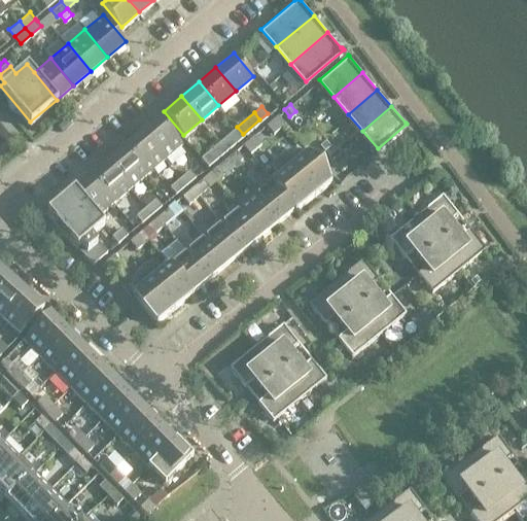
[(278,112),(268,122),(274,128),(284,119),(278,112)]
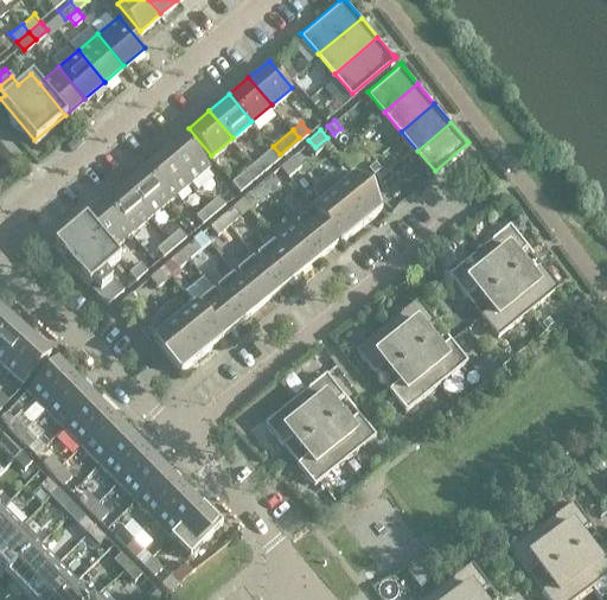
[(163,150),(189,180),(210,164),(183,132),(163,150)]
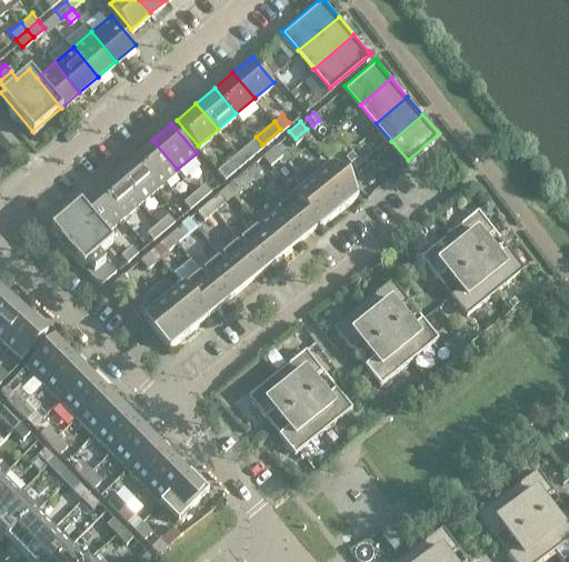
[(262,144),(256,137),(238,152),(243,160),(262,144)]
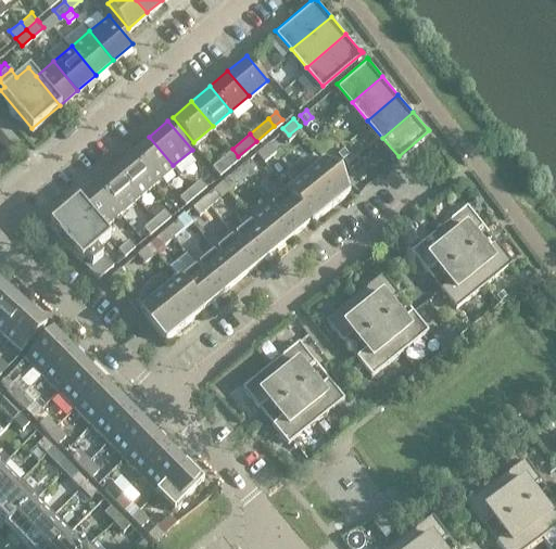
[(131,152),(155,180),(173,165),(149,137),(131,152)]
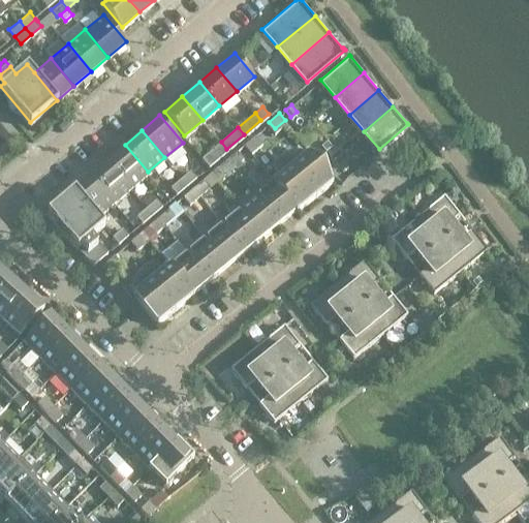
[(254,134),(245,143),(250,150),(260,141),(254,134)]
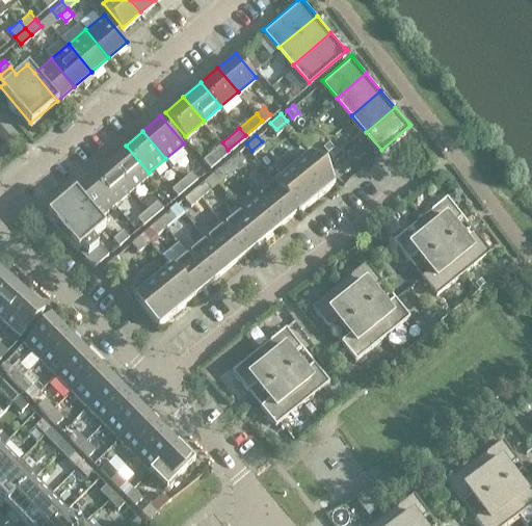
[(334,143),(328,137),(322,142),(327,149),(334,143)]
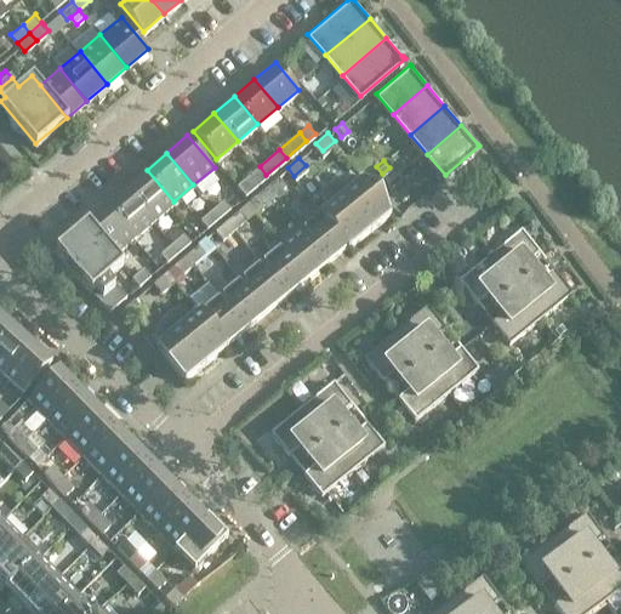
[(260,166),(238,185),(245,193),(266,175),(260,166)]
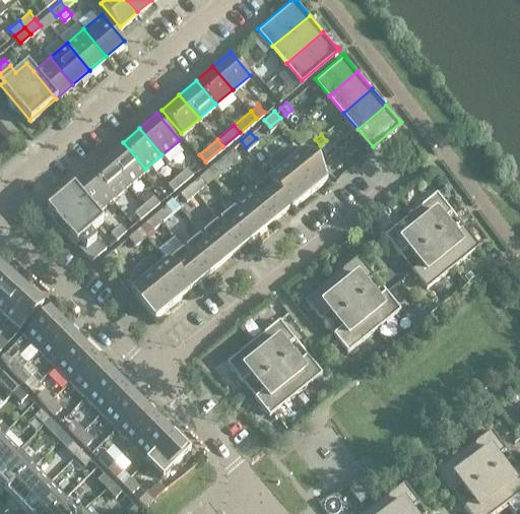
[(106,156),(128,183),(145,169),(123,142),(106,156)]
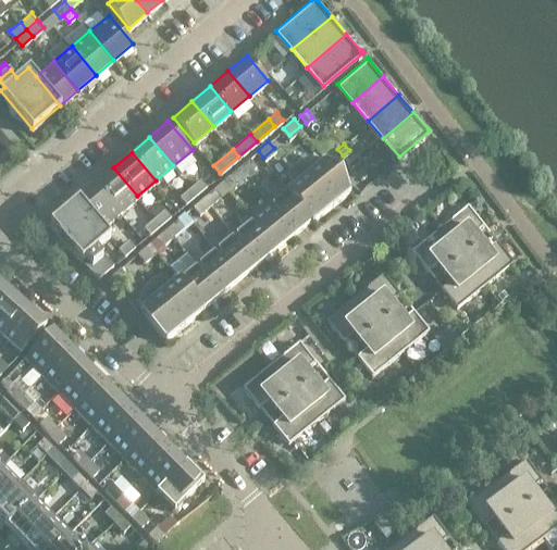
[(295,179),(287,186),(313,219),(350,188),(324,157),(320,160),(317,155),(313,155),(312,157),(309,157),(306,158),(302,159),(299,161),(298,162),(295,164),(293,166),(292,170),(289,173),(295,179)]
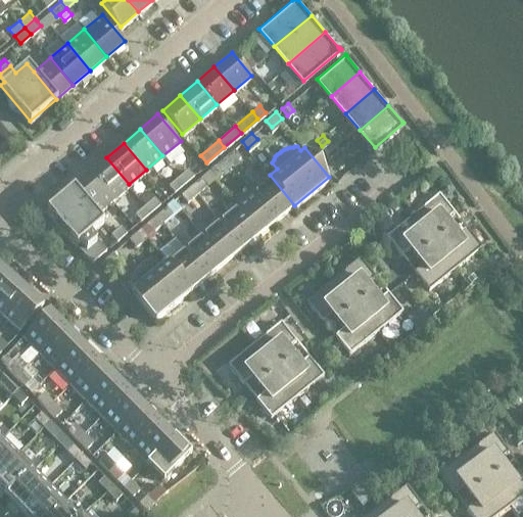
[(225,155),(230,162),(240,153),(234,147),(225,155)]
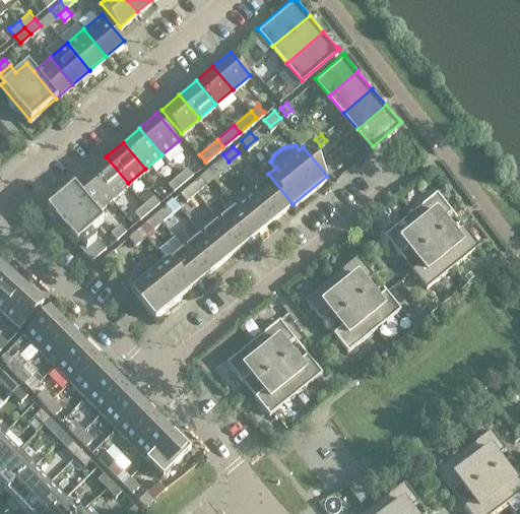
[(223,154),(213,163),(219,170),(229,162),(223,154)]
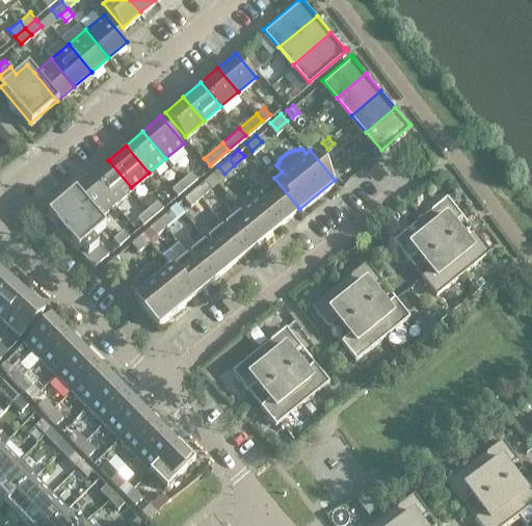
[(108,160),(91,175),(114,202),(131,187),(108,160)]
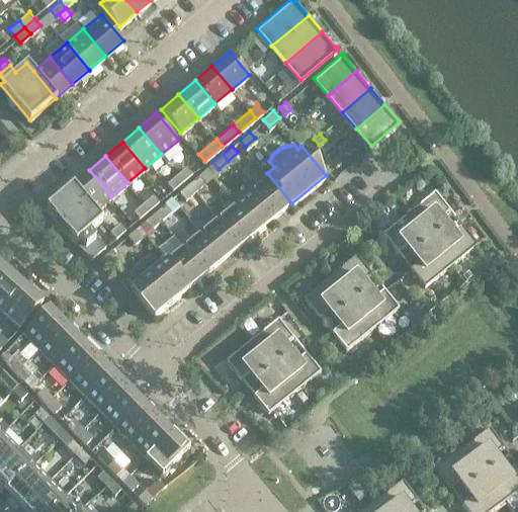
[(186,164),(176,172),(182,179),(192,171),(186,164)]
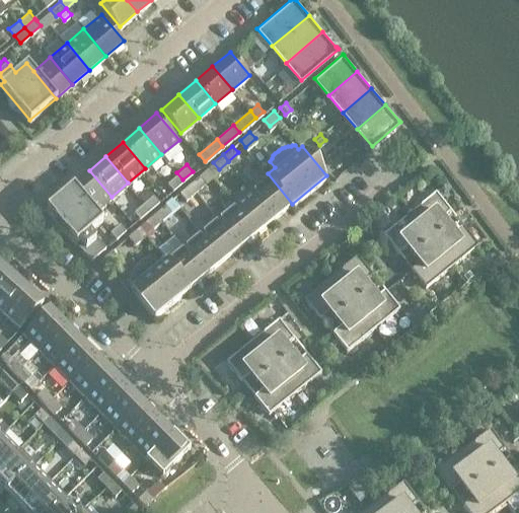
[(72,185),(94,211),(112,197),(89,170),(72,185)]
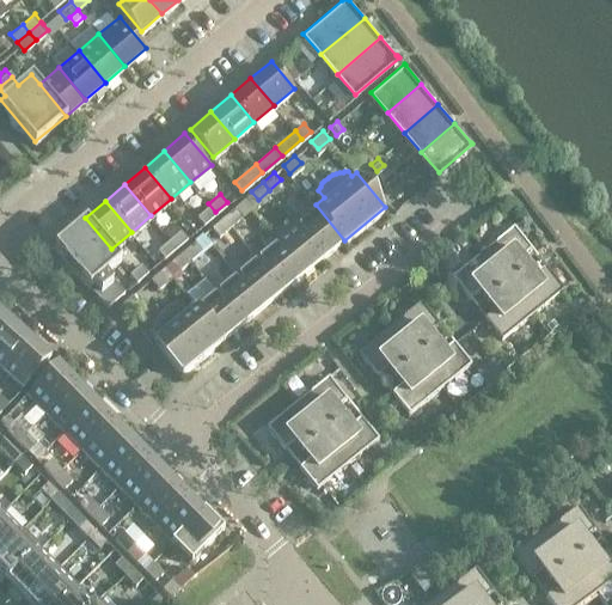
[(197,213),(204,221),(215,212),(208,203),(197,213)]
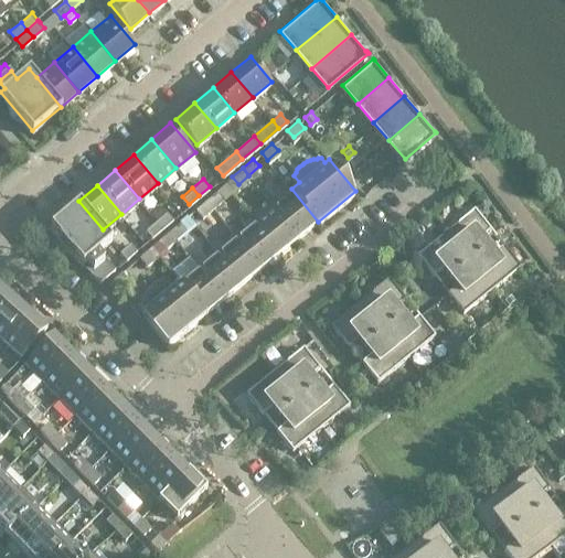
[(291,189),(273,204),(298,236),(316,222),(317,223),(318,222),(291,189)]
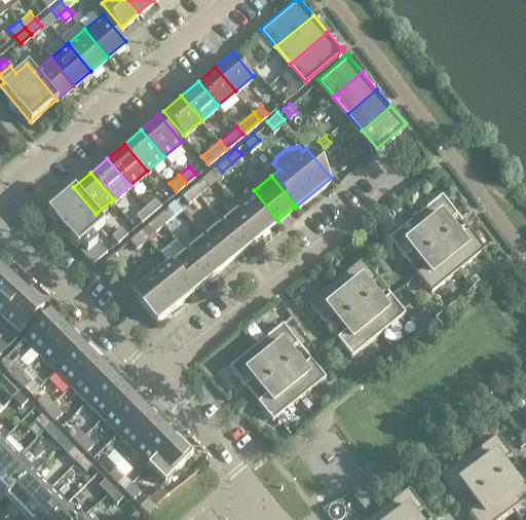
[(192,185),(197,191),(208,183),(201,177),(192,185)]
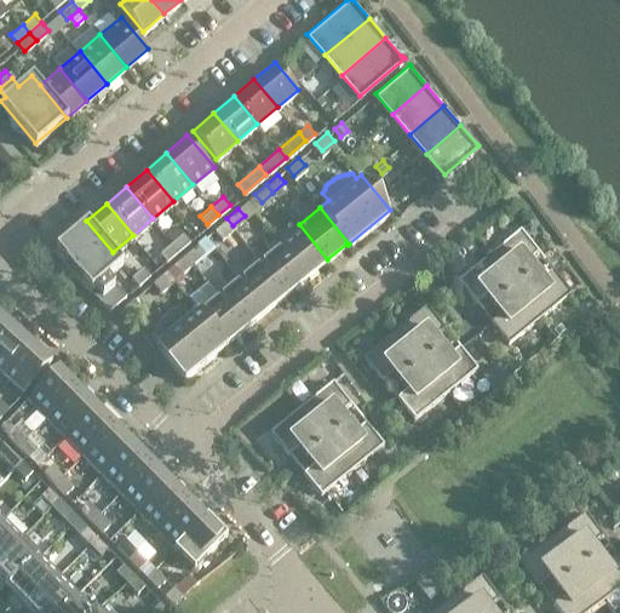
[(227,218),(214,228),(222,236),(233,225),(227,218)]
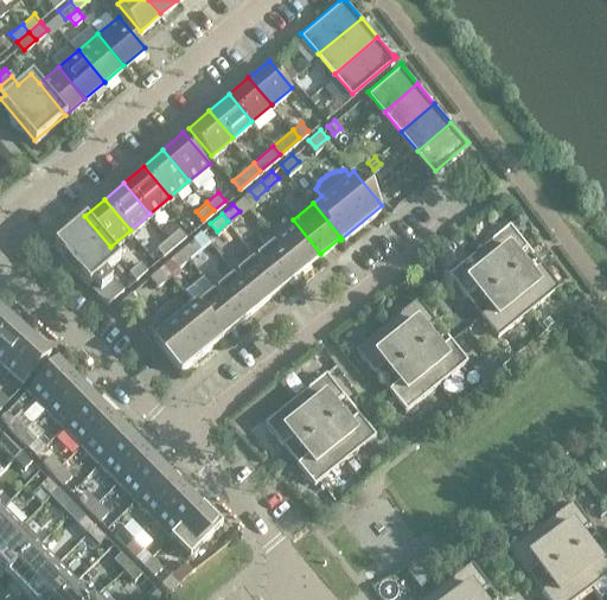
[(112,273),(107,267),(119,257),(110,247),(84,216),(55,241),(89,282),(94,279),(101,285),(112,273)]
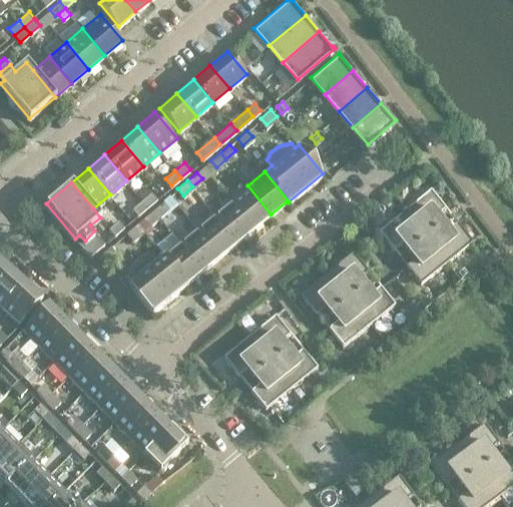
[(247,185),(230,199),(253,227),(271,214),(247,185)]
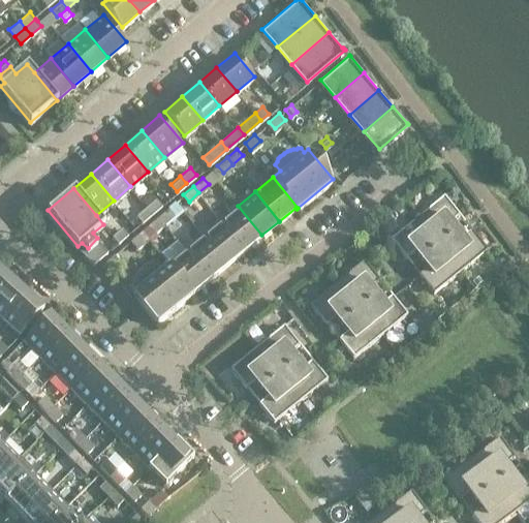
[(444,193),(417,215),(439,242),(457,227),(449,219),(459,212),(444,193)]
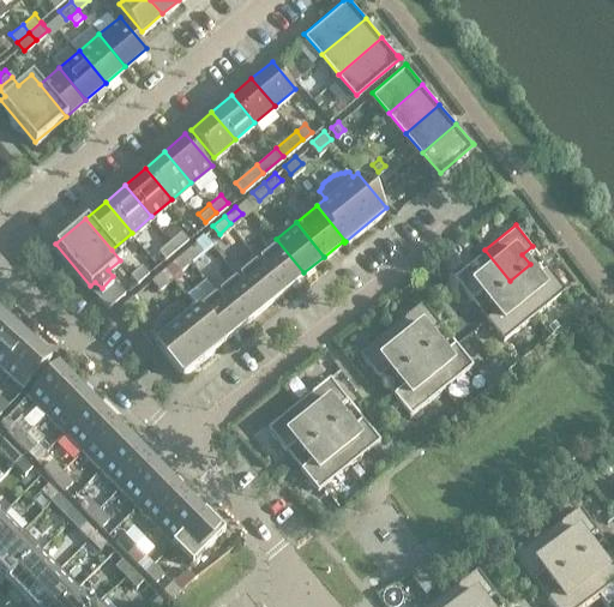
[(181,228),(169,238),(176,246),(188,236),(181,228)]
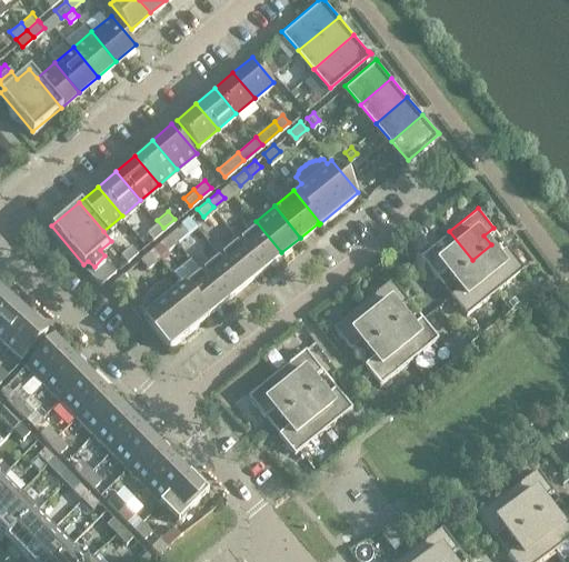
[(147,229),(153,237),(163,228),(157,220),(147,229)]
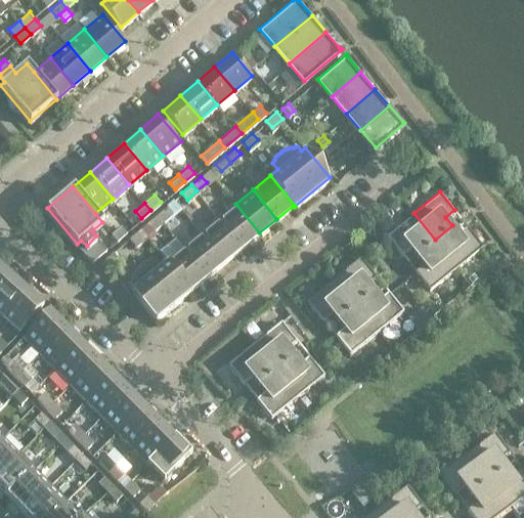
[(235,204),(218,217),(242,247),(259,232),(235,204)]
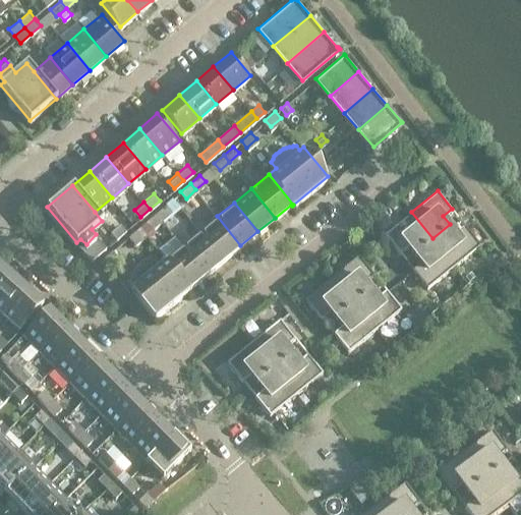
[(157,212),(162,218),(172,210),(166,204),(157,212)]
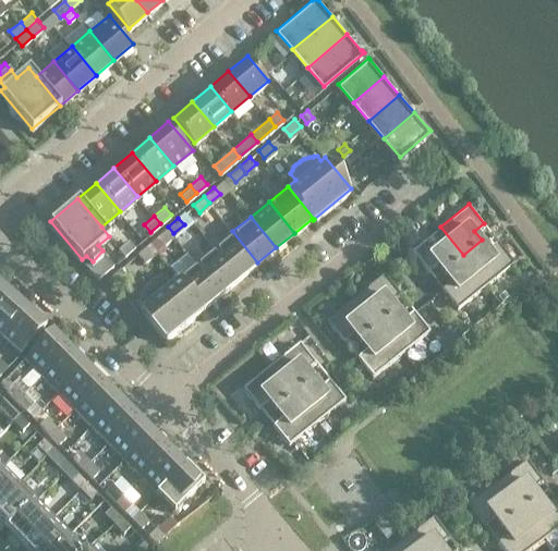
[(168,227),(157,235),(164,242),(173,233),(168,227)]
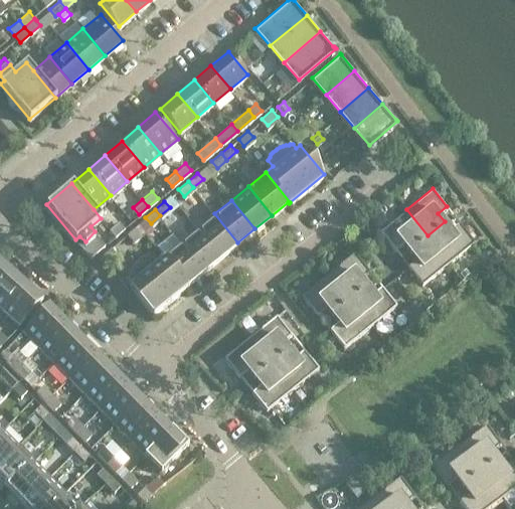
[(427,235),(406,209),(380,230),(395,248),(404,241),(410,248),(427,235)]
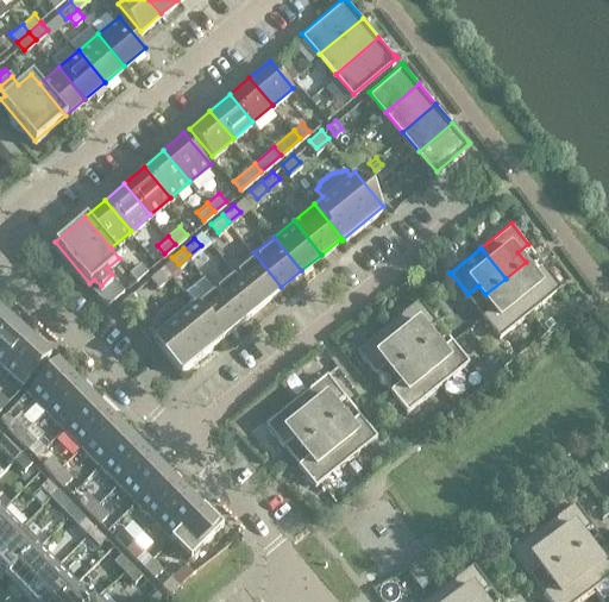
[(253,252),(233,269),(261,302),(281,287),(253,252)]
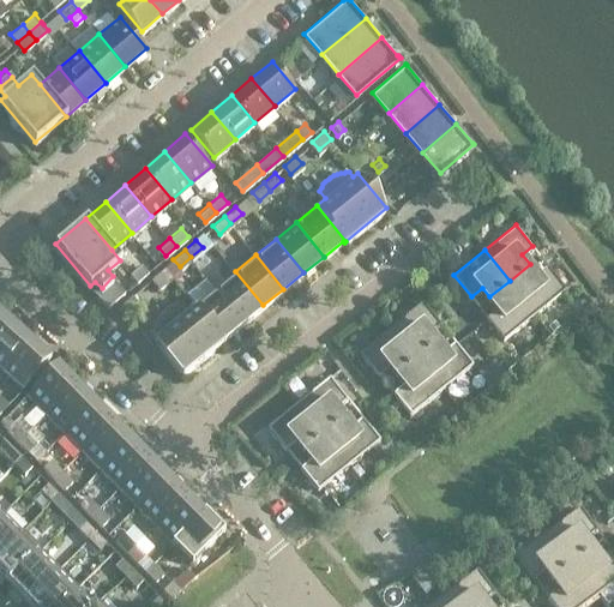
[(137,280),(149,270),(142,262),(130,271),(137,280)]
